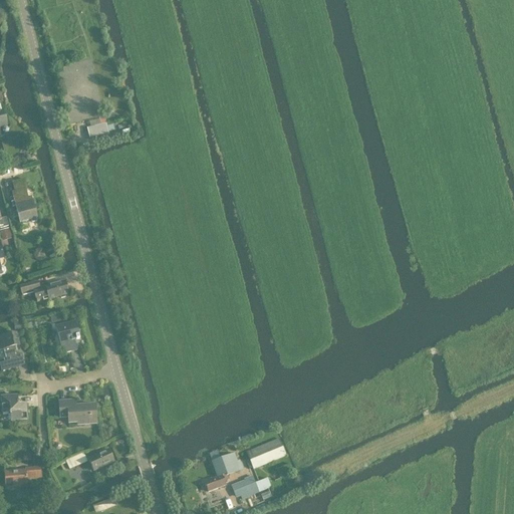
[(88,139),(108,135),(106,124),(86,129),(88,139)]
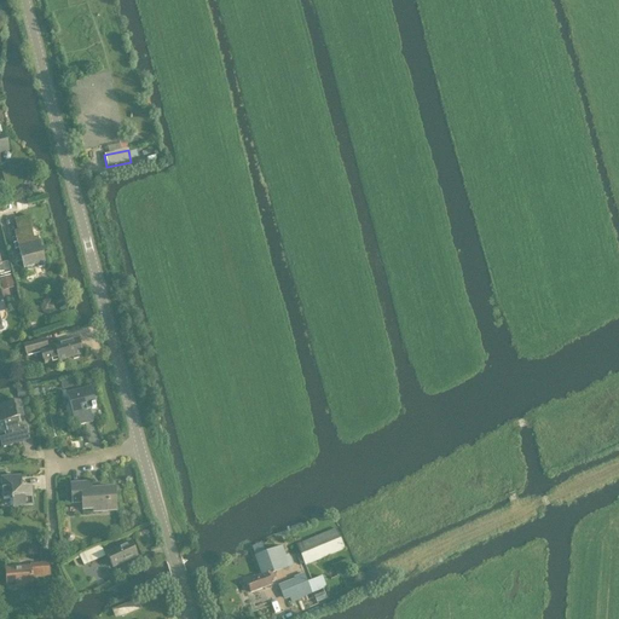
[(18,231),(15,232),(21,256),(19,258),(18,260),(18,261),(18,262),(22,261),(24,270),(28,268),(44,265),(38,238),(34,239),(32,231),(33,229),(29,217),(16,220),(18,231)]
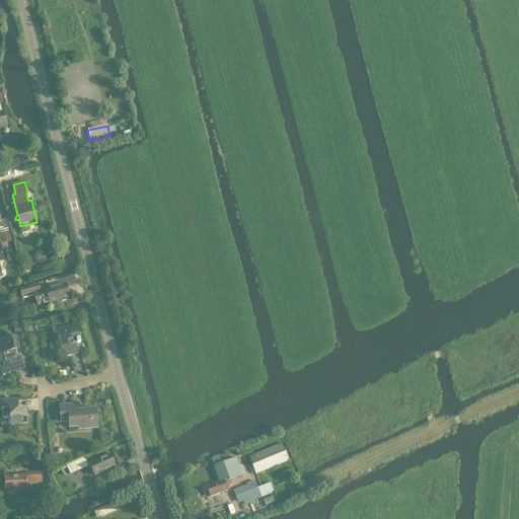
[(0,231),(8,229),(6,220),(0,221),(0,231)]
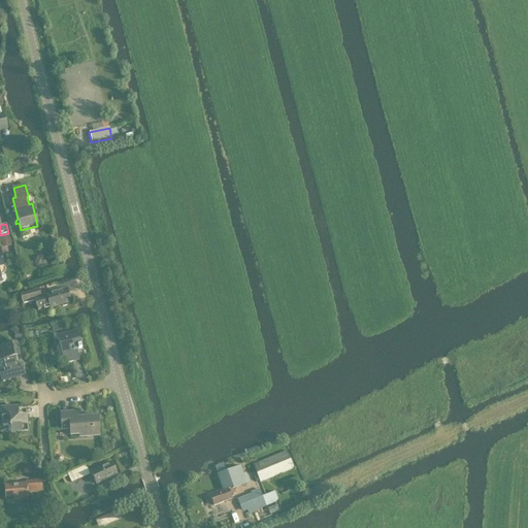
[(12,242),(10,235),(0,237),(0,238),(2,248),(11,245),(10,243),(12,242)]
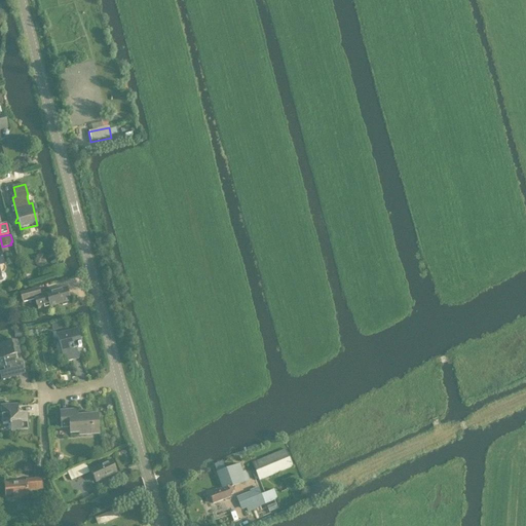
[(23,303),(35,300),(37,310),(49,307),(49,305),(69,300),(66,289),(40,296),(39,289),(21,294),(23,303)]
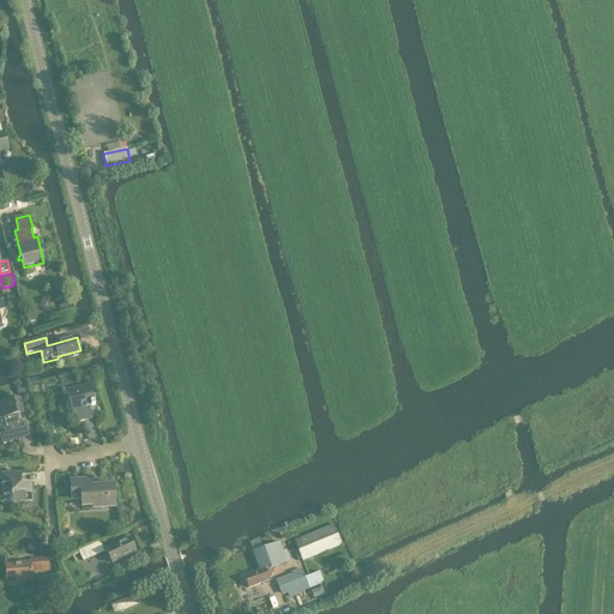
[(16,386),(18,395),(26,392),(25,384),(16,386)]
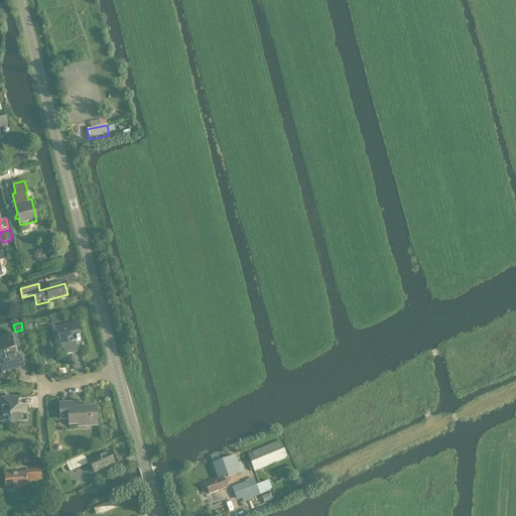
[(75,324),(55,329),(60,346),(63,345),(66,355),(77,352),(75,342),(80,341),(75,324)]
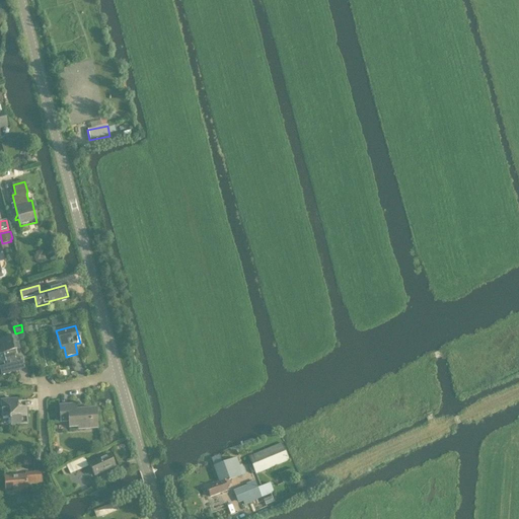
[(16,337),(0,341),(0,354),(3,353),(6,365),(0,367),(0,371),(1,375),(24,369),(21,358),(17,359),(15,350),(19,349),(16,337)]
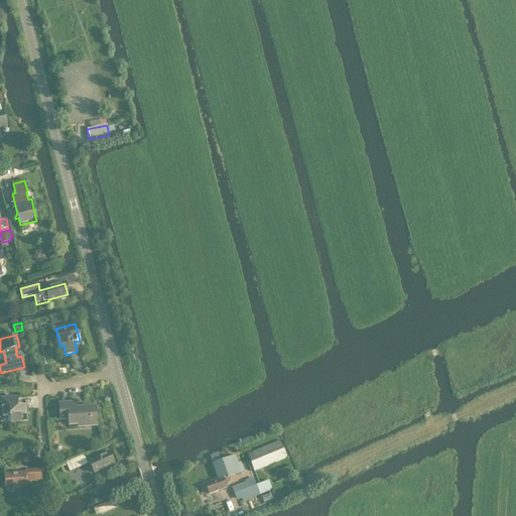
[(26,405),(20,405),(20,404),(19,404),(18,403),(17,398),(0,399),(2,416),(10,415),(10,423),(27,422),(26,405)]
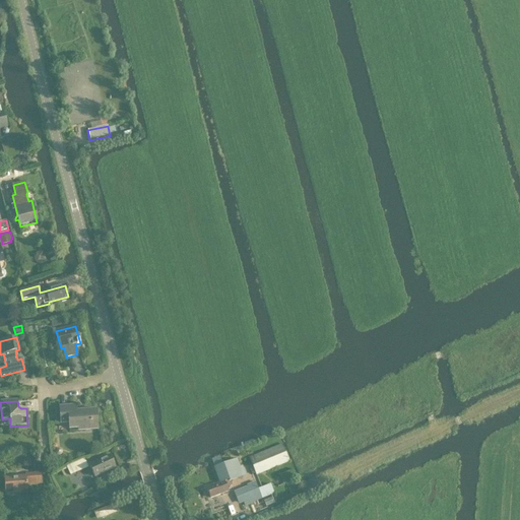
[(76,405),(60,406),(61,424),(69,423),(69,429),(86,428),(86,426),(98,426),(95,410),(77,411),(76,405)]
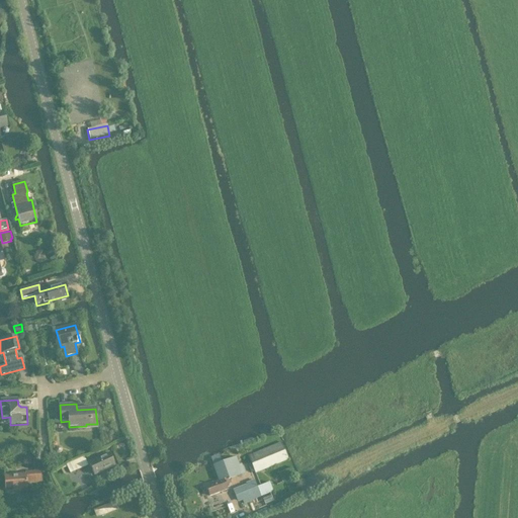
[(256,473),(288,459),(281,443),(249,456),(256,473)]
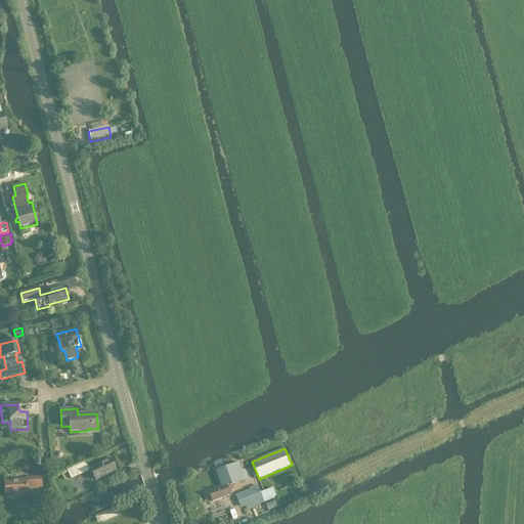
[(95,481),(112,474),(116,472),(111,459),(89,469),(95,481)]
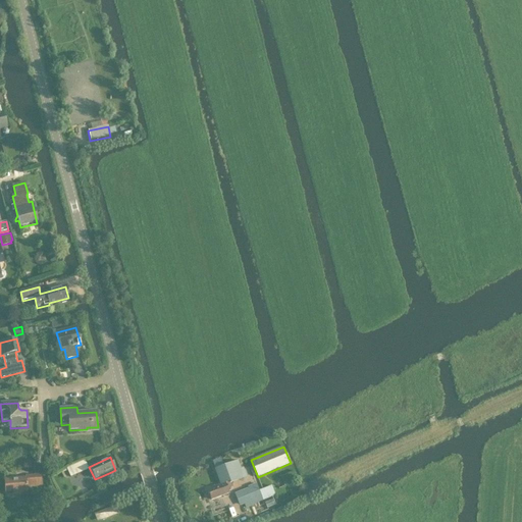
[(231,483),(241,479),(244,478),(238,461),(223,466),(220,458),(212,462),(215,469),(220,484),(207,488),(211,500),(229,492),(228,488),(232,486),(231,483)]
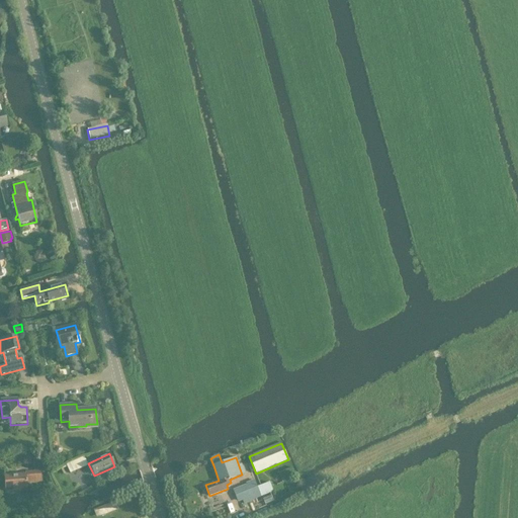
[(84,457),(66,465),(70,473),(76,470),(87,465),(85,461),(84,457)]
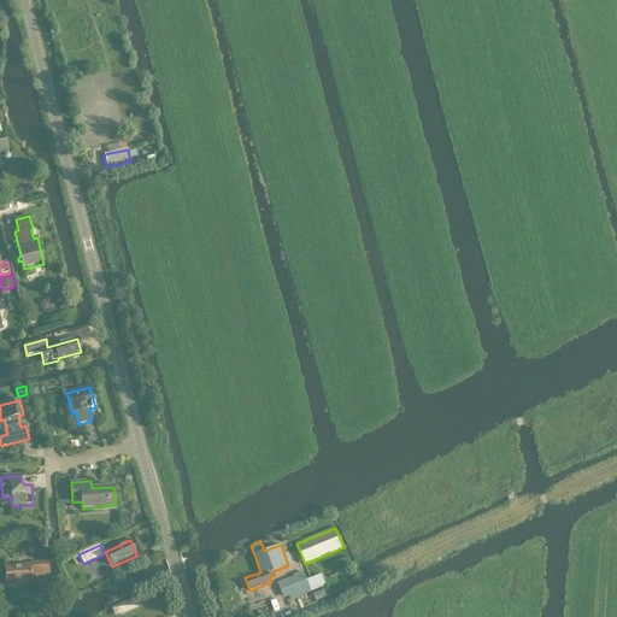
[(336,575),(352,569),(347,558),(331,564),(336,575)]
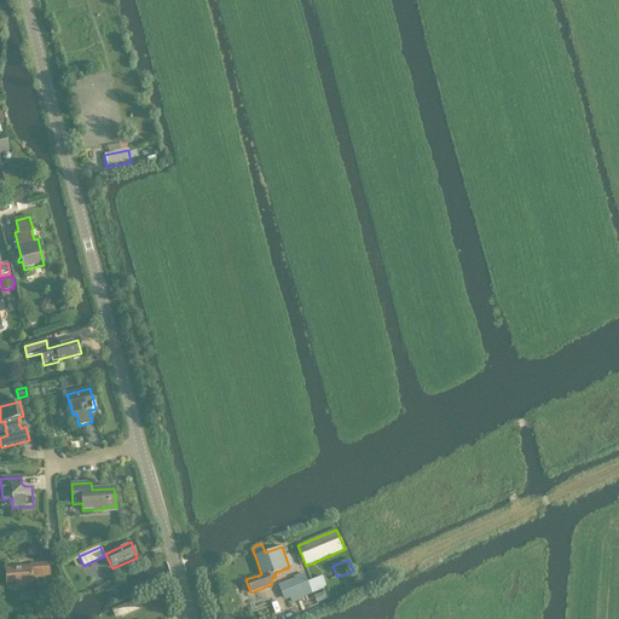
[(30,567),(5,568),(6,588),(23,586),(24,589),(33,589),(33,585),(32,578),(50,577),(48,563),(30,565),(30,567)]
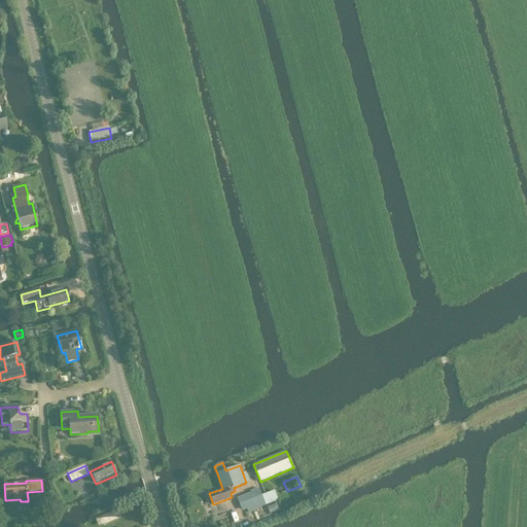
[(257,508),(266,504),(278,500),(274,491),(261,496),(259,489),(251,492),(252,495),(239,500),(242,510),(246,508),(247,513),(257,508)]
